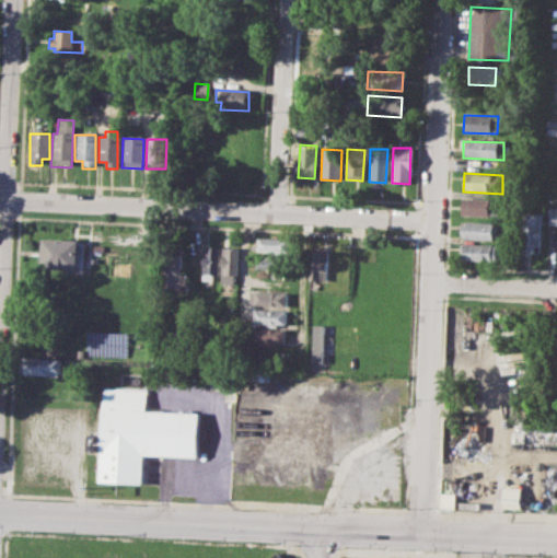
[(460,199),(494,201),(492,218),(459,216),(460,199)]
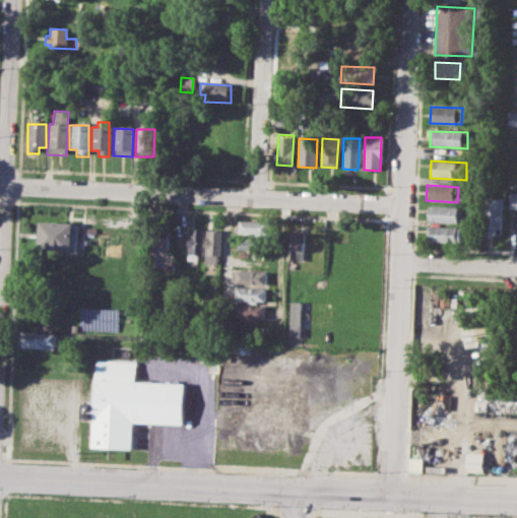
[(508,193),(516,193),(516,210),(508,210),(508,193)]
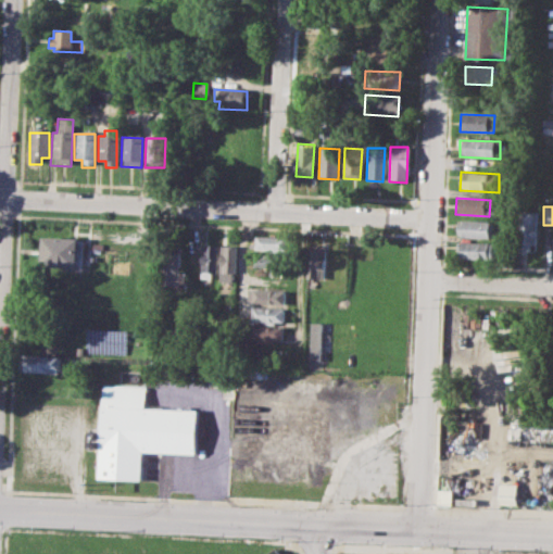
[(518,211),(536,212),(533,252),(516,251),(518,211)]
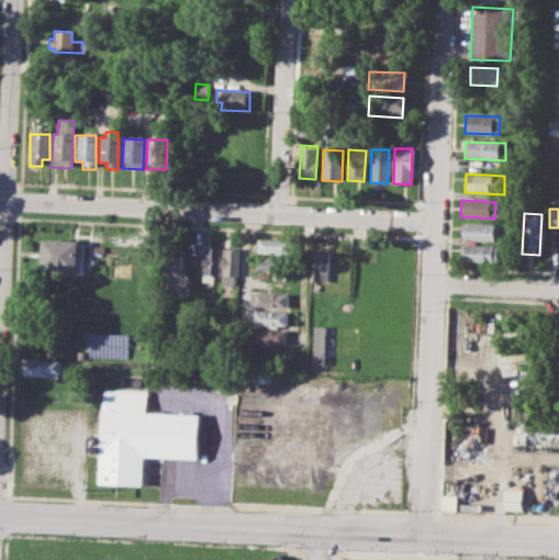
[(460,226),(467,226),(467,223),(499,224),(498,242),(466,241),(466,237),(460,237),(460,226)]
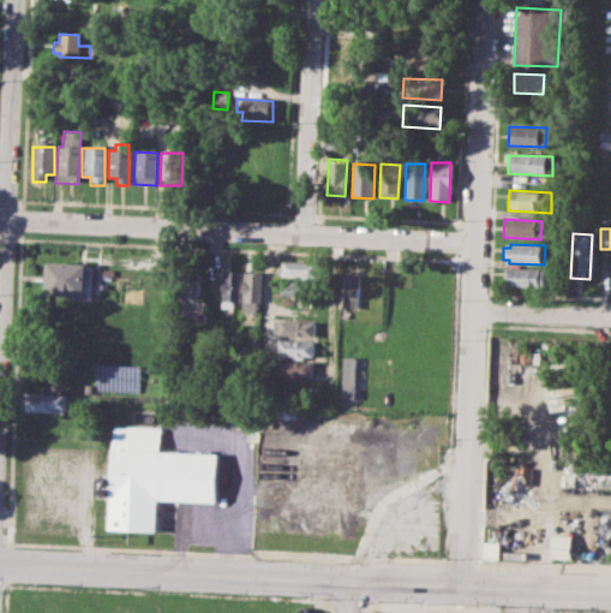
[(45,262),(94,265),(91,298),(43,296),(45,262)]
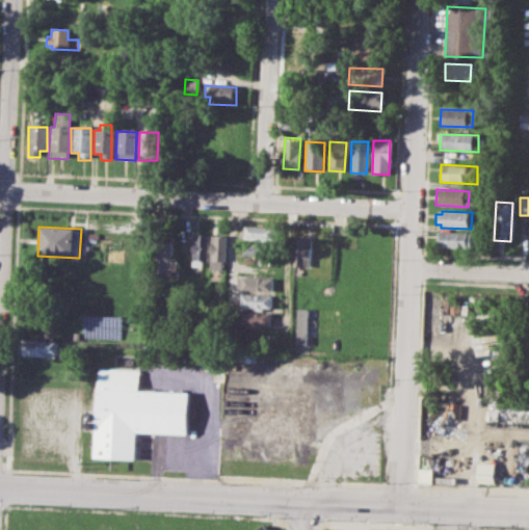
[(242,227),(272,228),(272,238),(265,238),(265,243),(256,243),(256,240),(241,239),(242,227)]
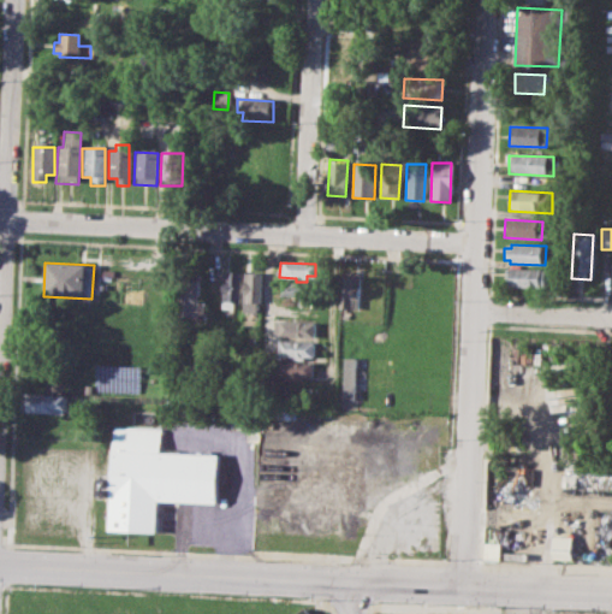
[(505,270),(545,272),(544,289),(504,288),(505,270)]
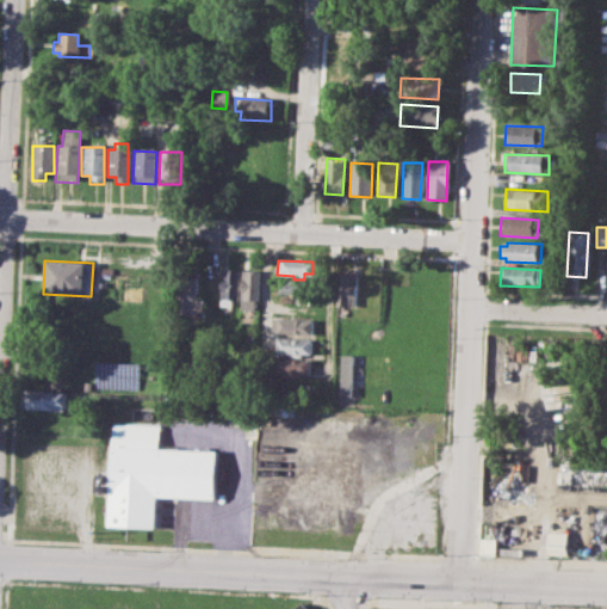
[(220,270),(236,271),(235,301),(231,301),(231,307),(218,306),(220,270)]
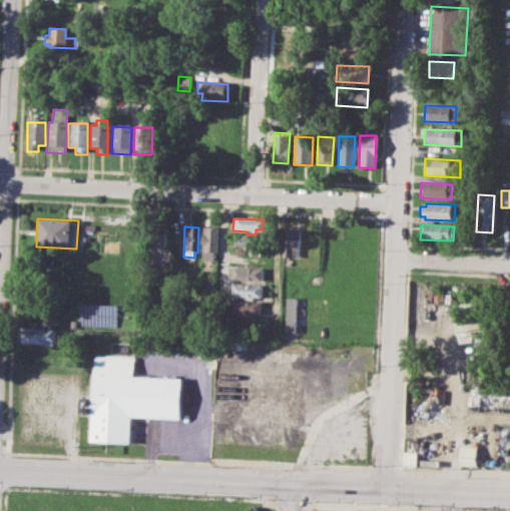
[(201,227),(216,227),(215,261),(200,260),(201,227)]
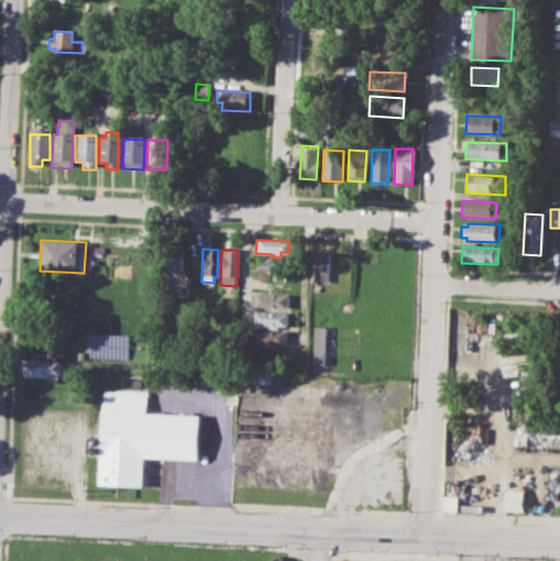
[(166,251),(184,252),(183,278),(188,278),(187,297),(173,297),(173,290),(165,290),(166,251)]
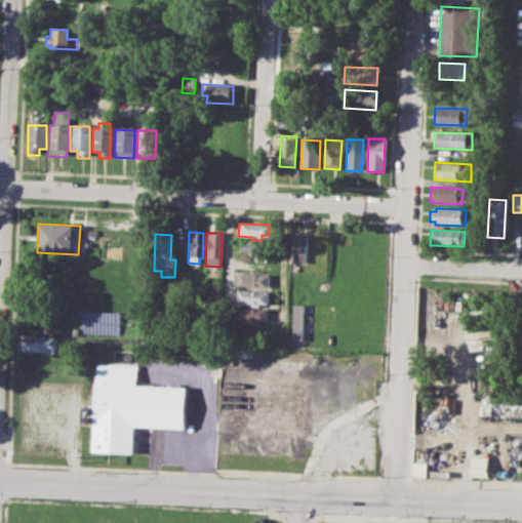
[(291,237),(307,237),(305,265),(290,264),(291,237)]
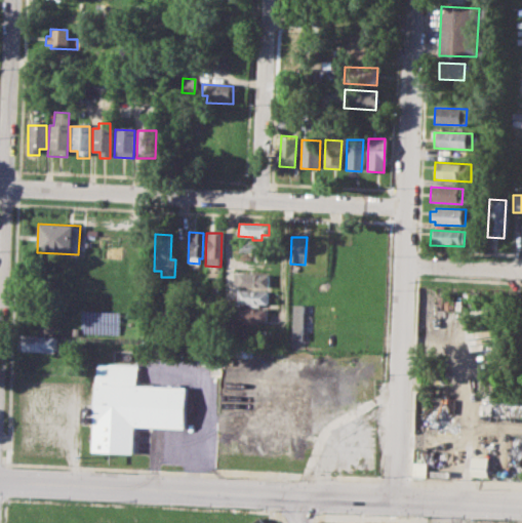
[(240,242),(267,242),(267,253),(239,252),(240,242)]
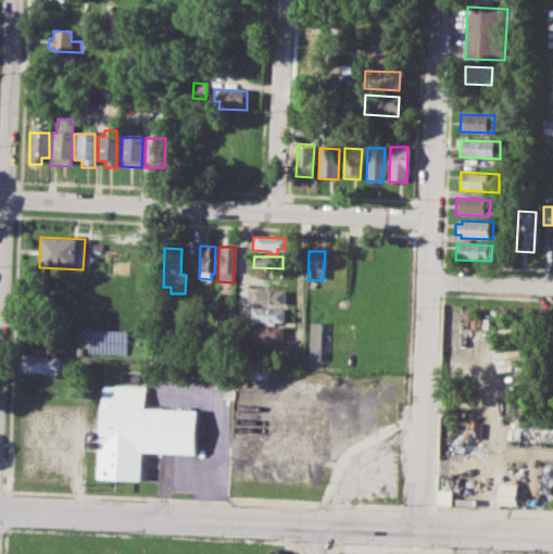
[(247,290),(285,291),(285,304),(247,303),(247,290)]
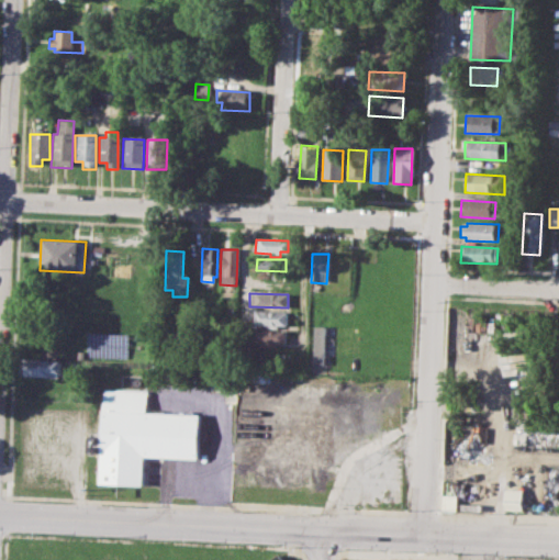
[(254,312),(287,313),(287,326),(277,325),(276,329),(266,329),(266,325),(254,325),(254,312)]
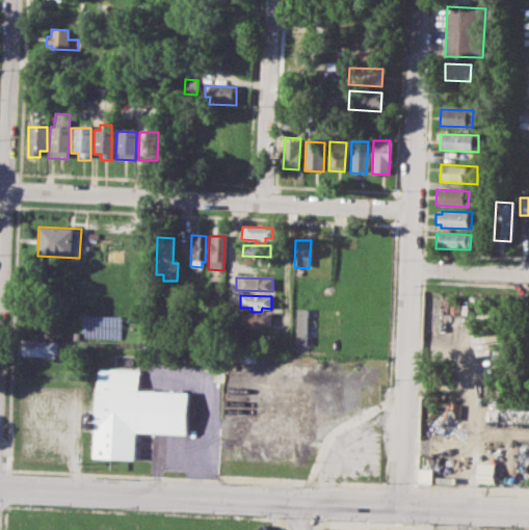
[(296,311),(307,311),(306,345),(295,345),(296,311)]
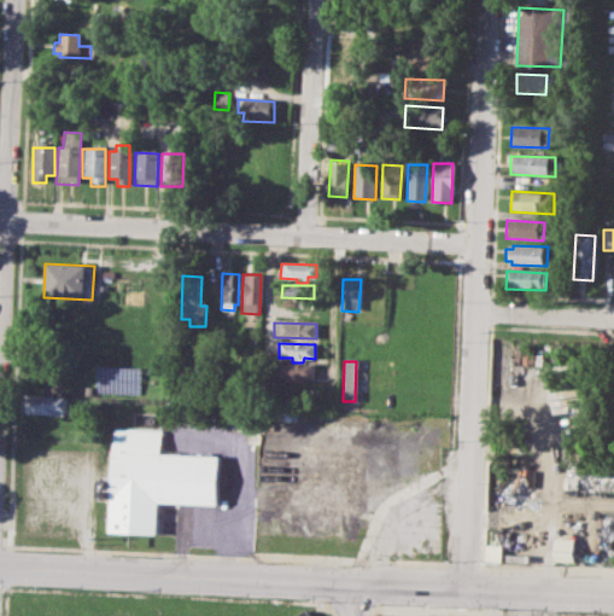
[(278,364),(315,365),(315,379),(304,379),(304,384),(287,383),(287,378),(276,377),(278,364)]
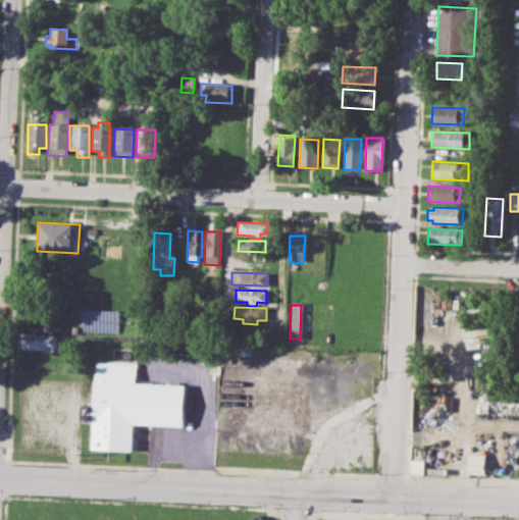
[(23,334),(57,335),(56,351),(23,350),(23,334)]
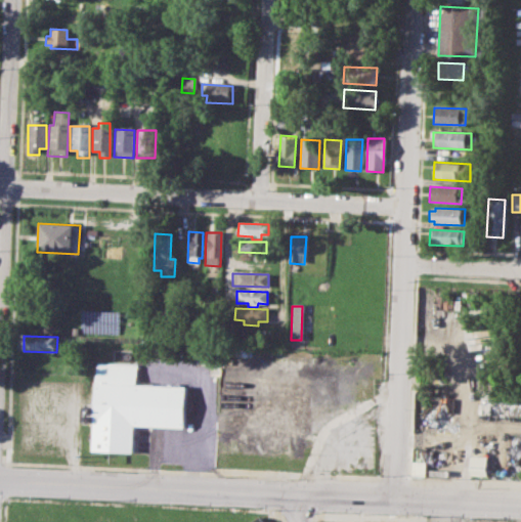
[(94,363),(90,451),(131,453),(133,426),(184,429),(186,387),(135,385),(136,365),(94,363)]
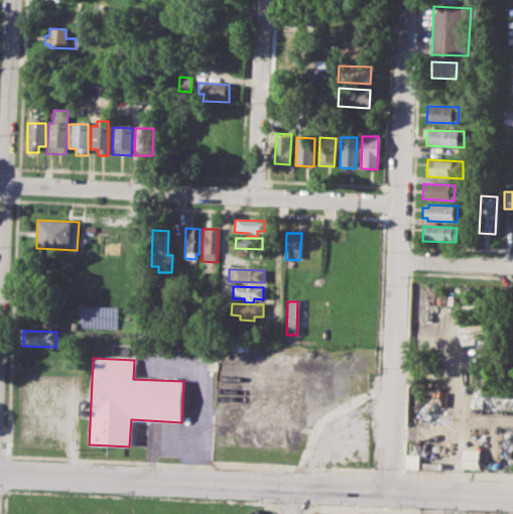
[(287,380),(309,381),(309,402),(286,402),(287,380)]
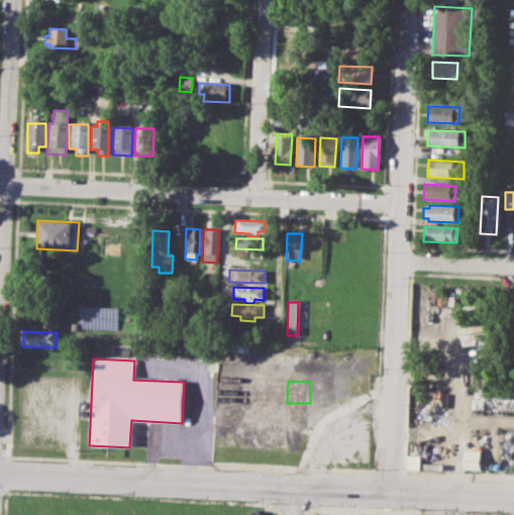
[(212,428),(210,457),(276,461),(278,431),(212,428)]
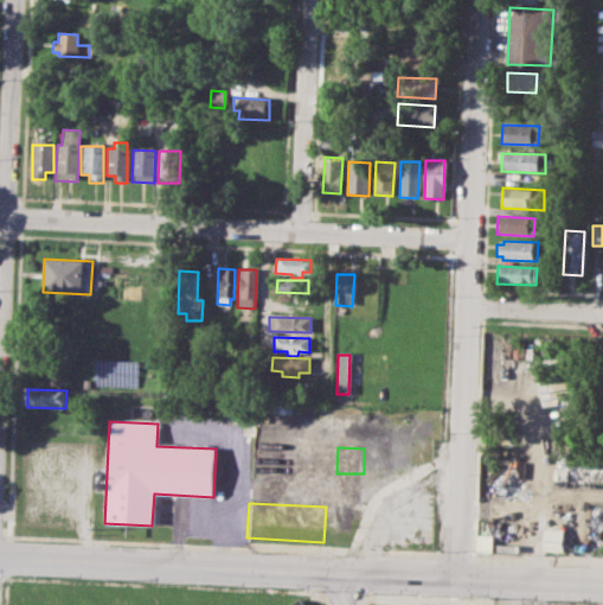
[(475,536),(492,537),(491,553),(475,553),(475,536)]
